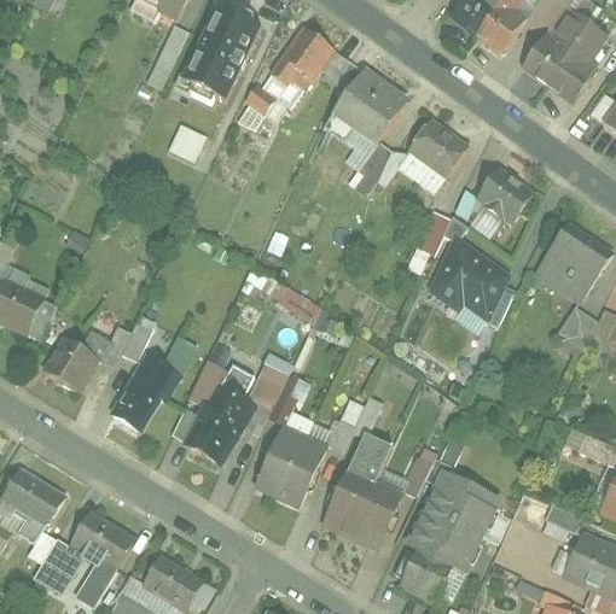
[(51,11),(56,0),(35,0),(34,4),(51,11)]
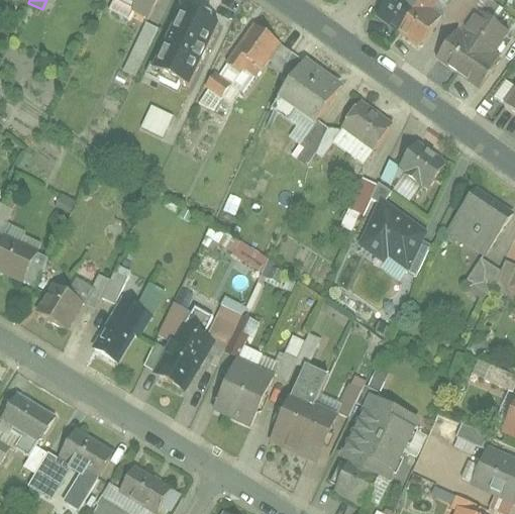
[(234,3),(230,0),(199,0),(179,27),(202,45),(234,3)]
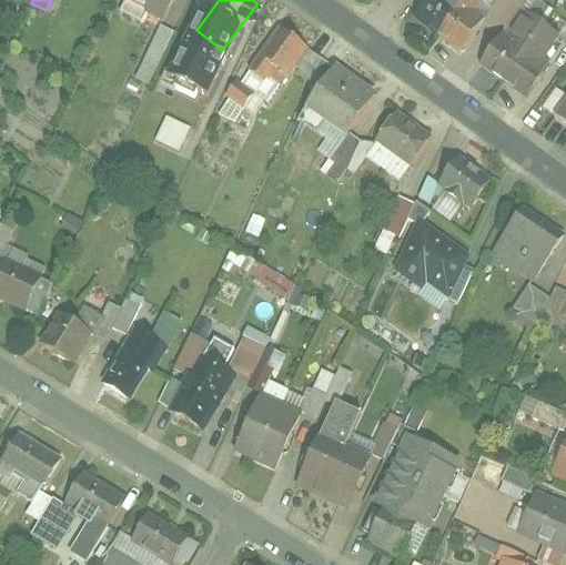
[(488,8),(477,0),(415,0),(410,11),(462,47),(488,8)]
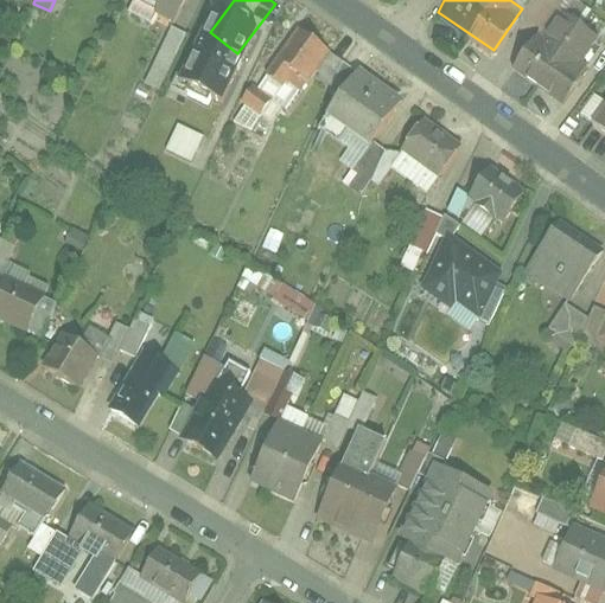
[(528,0),(521,13),(533,20),(543,0),(552,0),(568,10),(574,0),(528,0)]
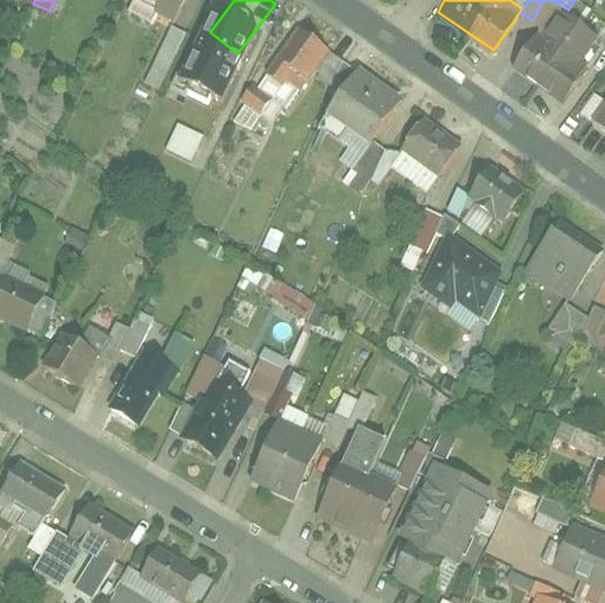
[(561,102),(604,43),(560,12),(517,70),(561,102)]
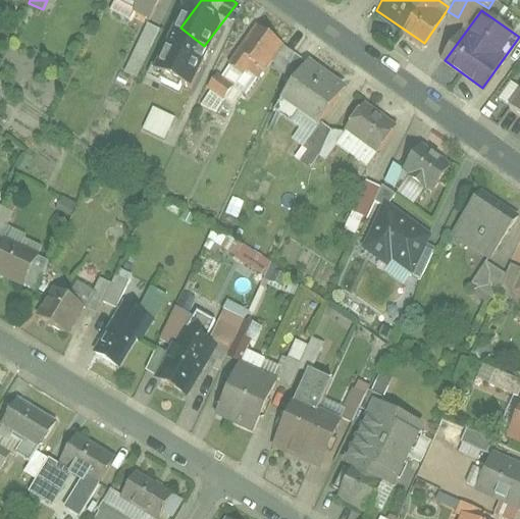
[(317,132),(347,88),(259,28),(229,71),(257,91),(272,68),(296,84),(280,106),(317,132)]
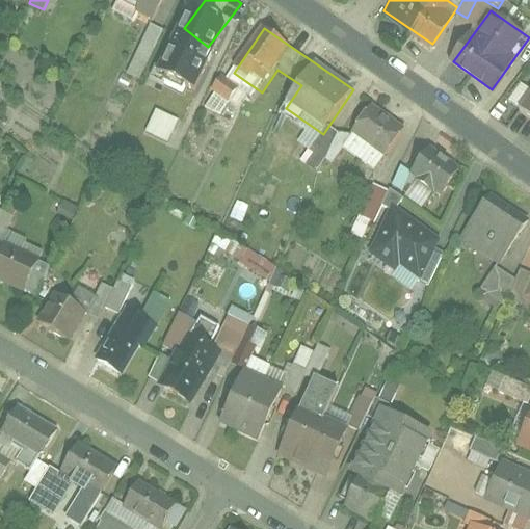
[(529,84),(515,104),(529,114),(529,84)]
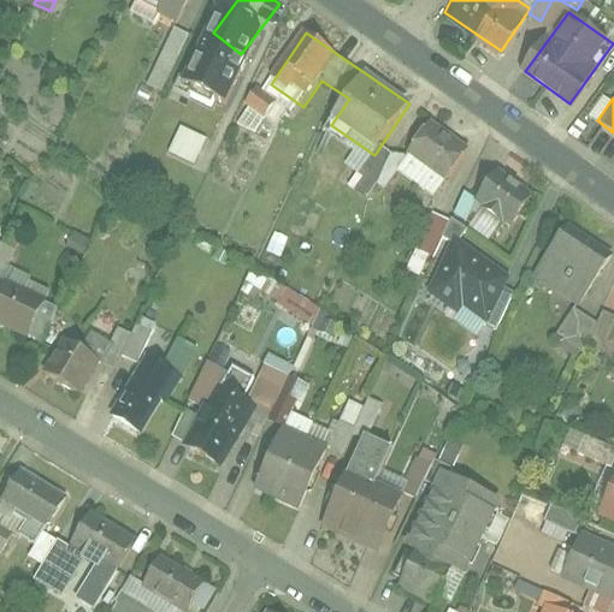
[(465,148),(418,110),(387,148),(434,186),(465,148)]
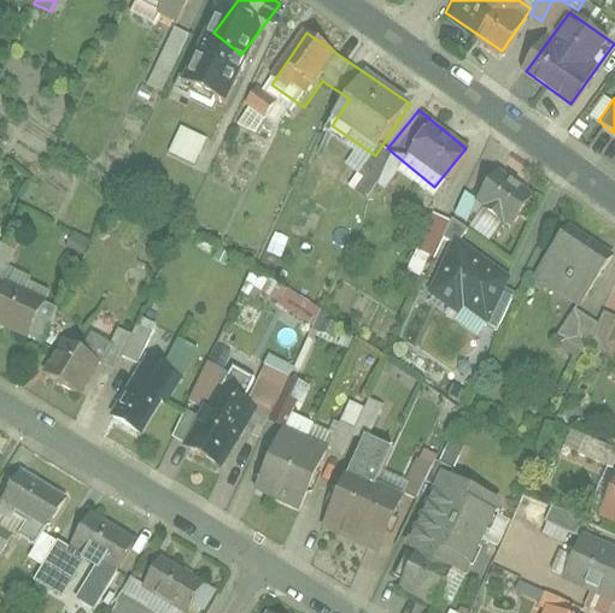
[(180,123),(168,149),(195,161),(208,135),(180,123)]
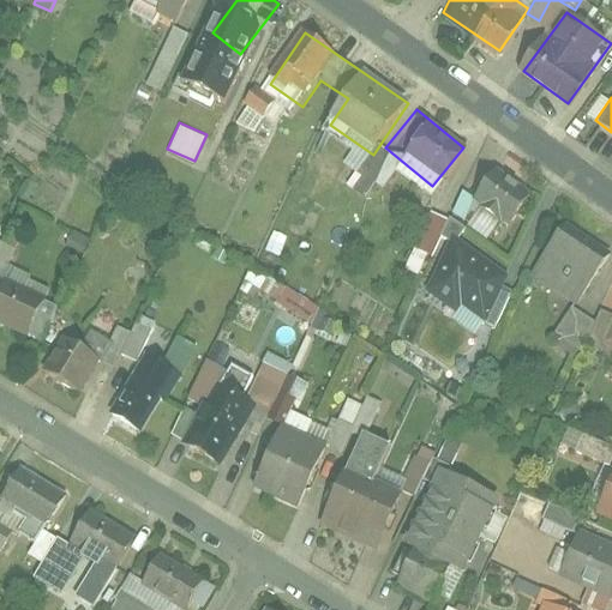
[(490,234),(523,191),(485,161),(450,205),(468,219),(457,235),(426,217),(407,252),(465,279),(486,237),(490,234)]
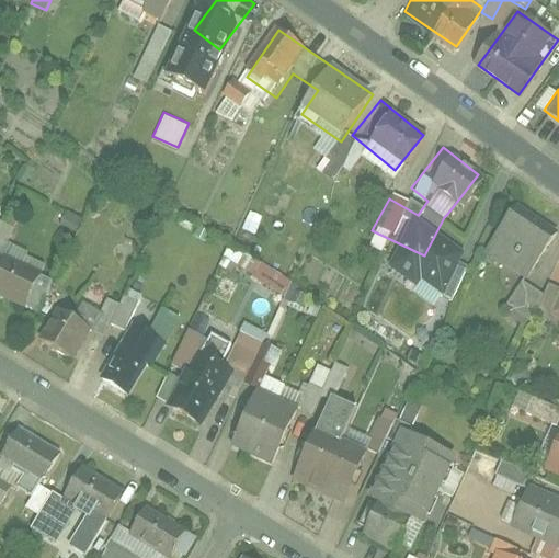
[(552,223),(512,190),(487,218),(476,232),(516,265),(552,223)]
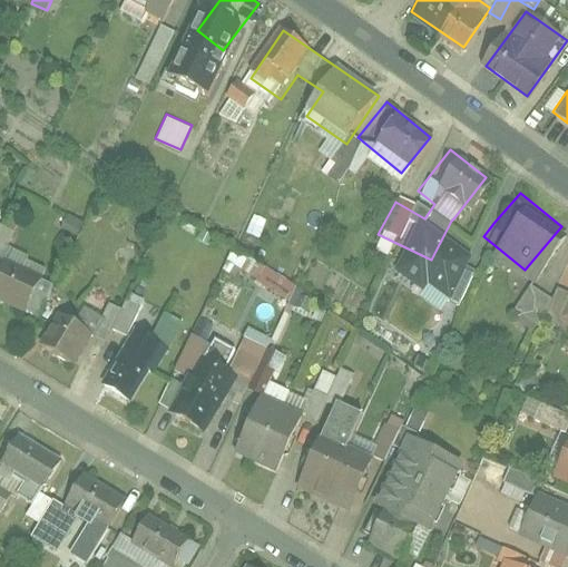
[(6,255),(0,265),(0,297),(35,318),(54,283),(6,255)]
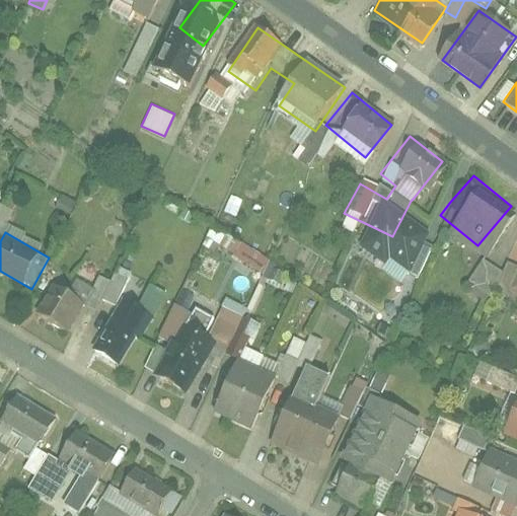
[(259,274),(271,260),(242,235),(231,248),(259,274)]
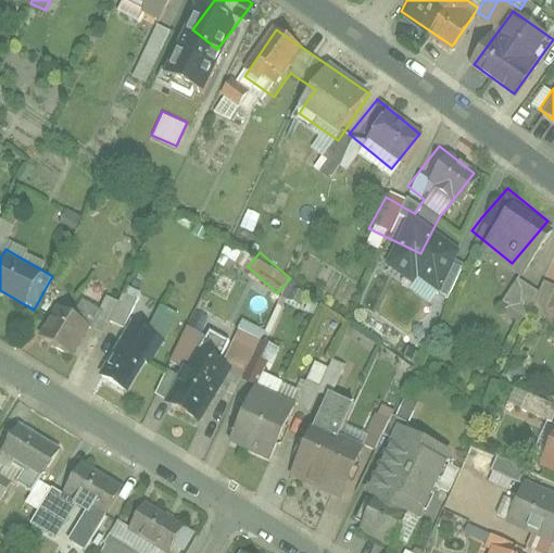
[(553,261),(543,300),(553,302),(553,261)]
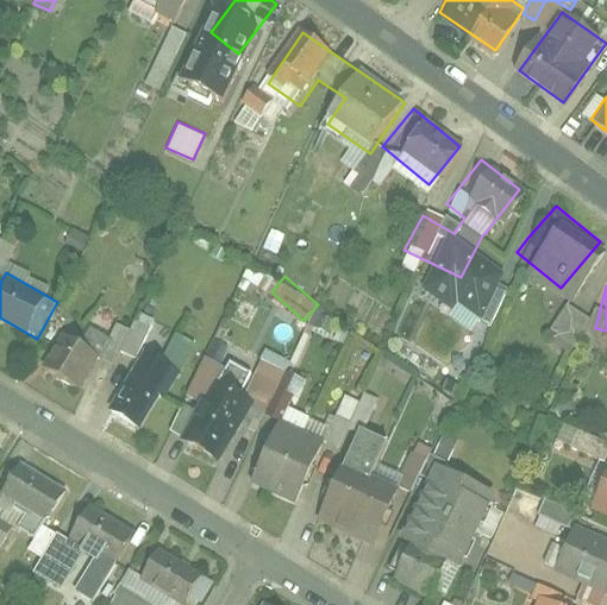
[(82,388),(111,348),(74,322),(47,363),(82,388)]
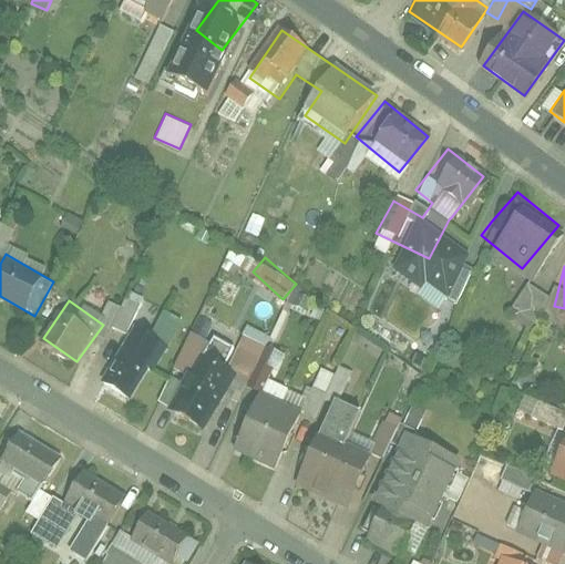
[(163,360),(132,338),(108,375),(139,396),(163,360)]
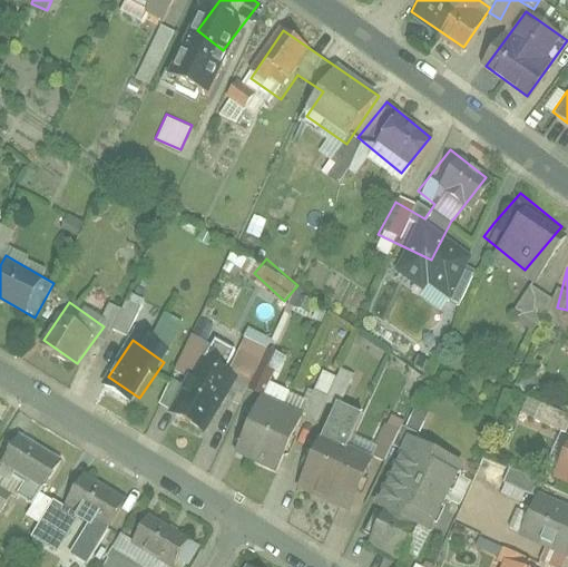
[(169,404),(204,430),(241,381),(206,354),(169,404)]
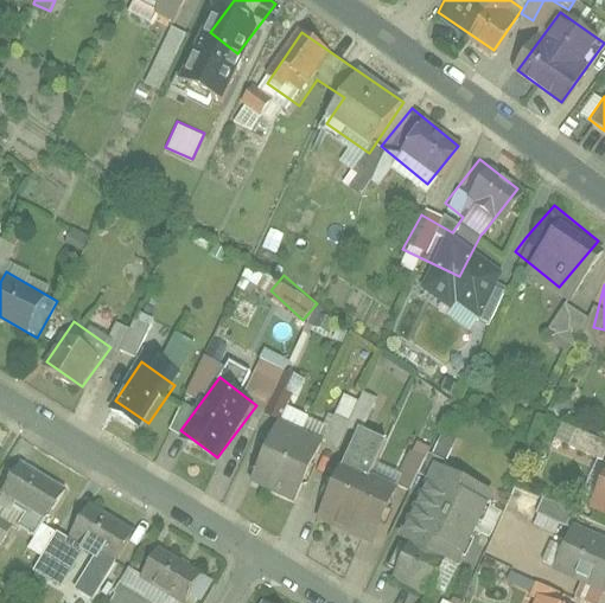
[(362,390),(350,415),(367,423),(379,398),(362,390)]
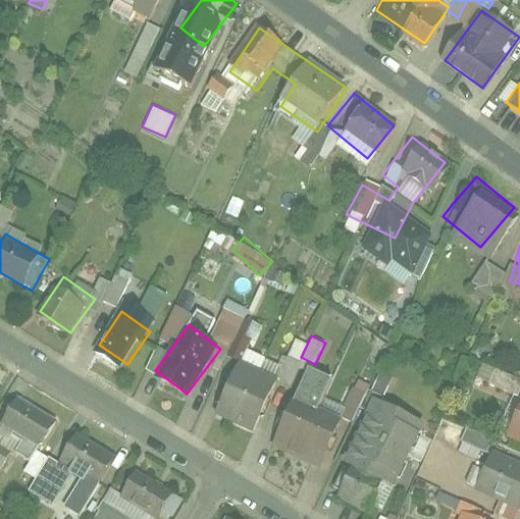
[(294,339),(290,354),(302,357),(305,341),(294,339)]
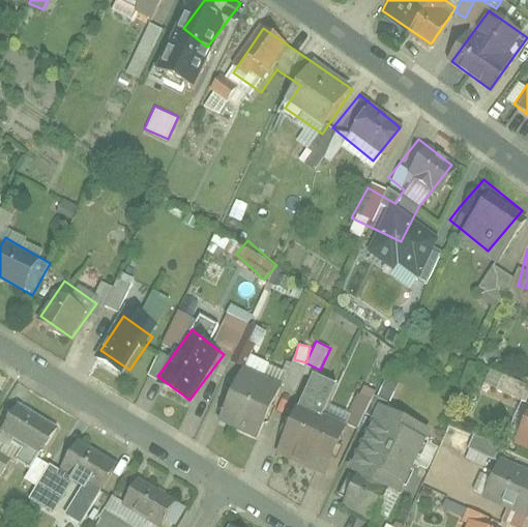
[(259,441),(282,392),(242,375),(220,423),(259,441)]
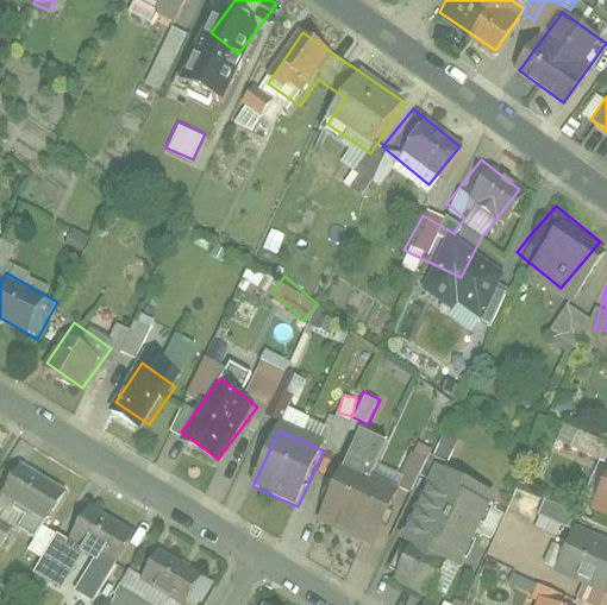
[(415,441),(400,483),(413,487),(429,446),(415,441)]
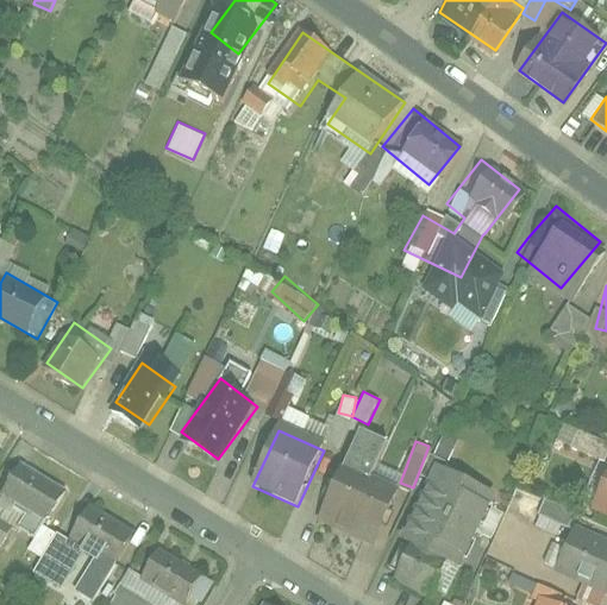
[(66,483),(16,451),(0,474),(0,504),(37,528),(66,483)]
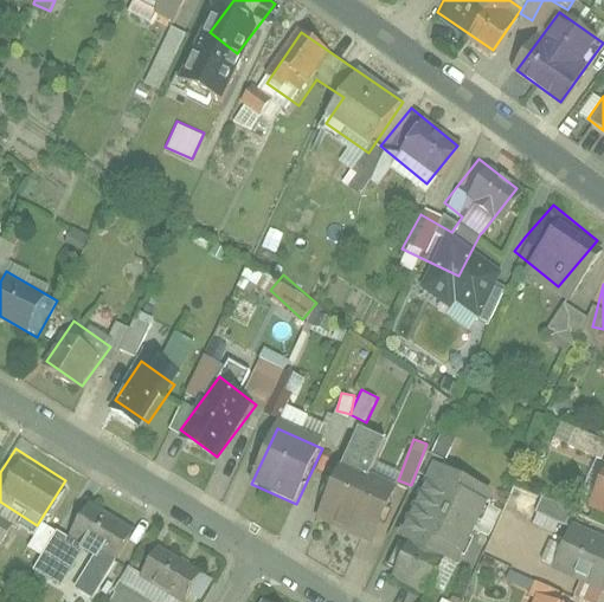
[(484,474),(441,458),(398,570),(431,583),(445,545),(456,550),(484,474)]
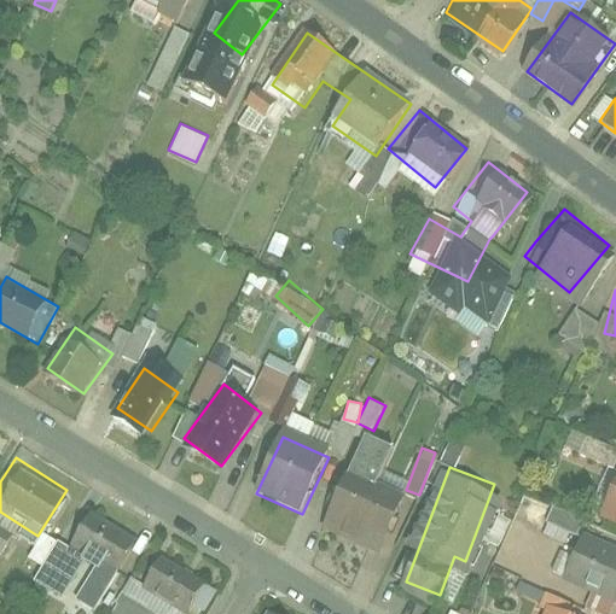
[(407,502),(348,471),(321,520),(381,551),(407,502)]
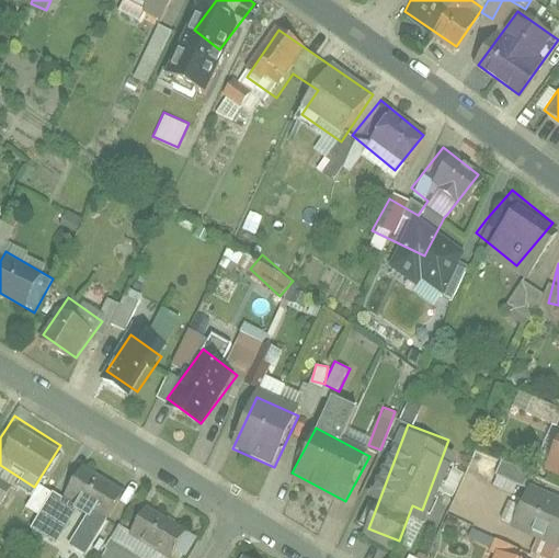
[(558,444),(544,439),(535,463),(558,471),(558,444)]
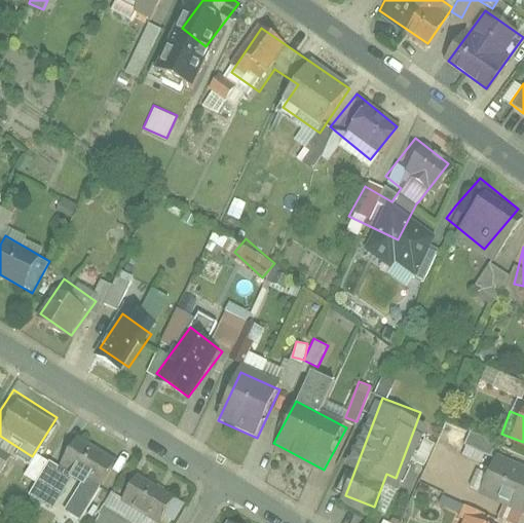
[(96,485),(116,457),(74,427),(53,455),(96,485)]
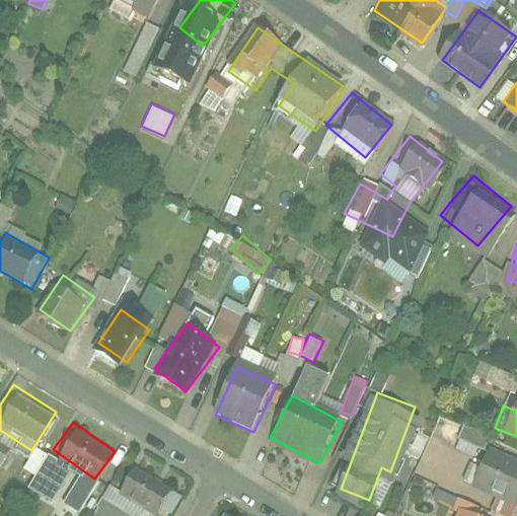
[(516,507),(516,463),(478,446),(461,483),(516,507)]
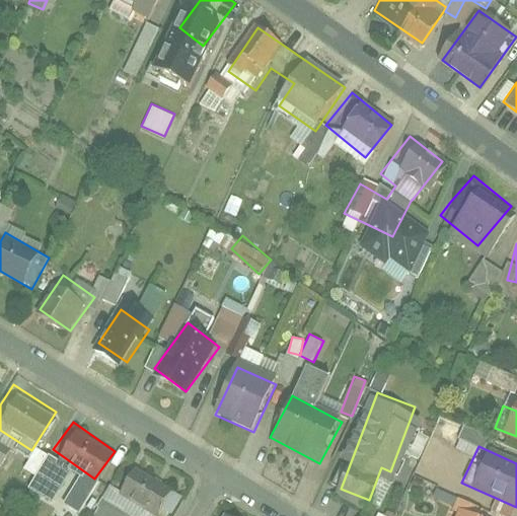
[(171,485),(136,461),(117,490),(153,513),(171,485)]
